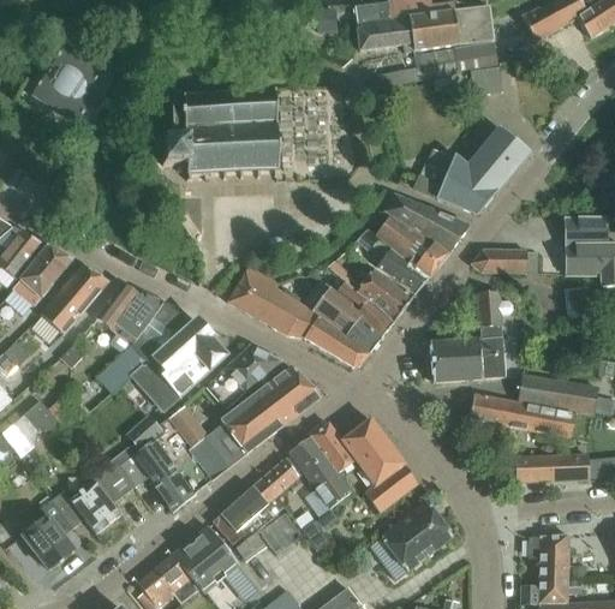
[(388,4),(394,46),(412,43),(413,51),(494,39),(489,5),(454,10),(453,0),(431,3),(431,0),(388,0),(388,4)]
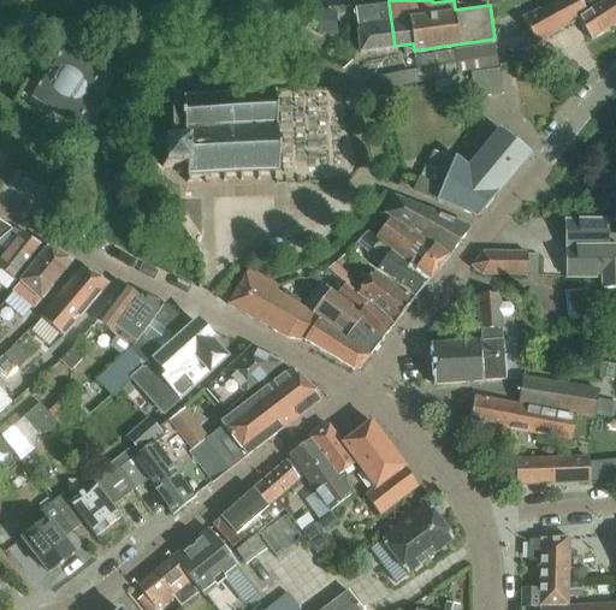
[(602,0),(587,10),(582,0),(555,0),(522,16),(537,41),(569,21),(570,22),(578,17),(592,37),(615,21),(615,0),(602,0)]
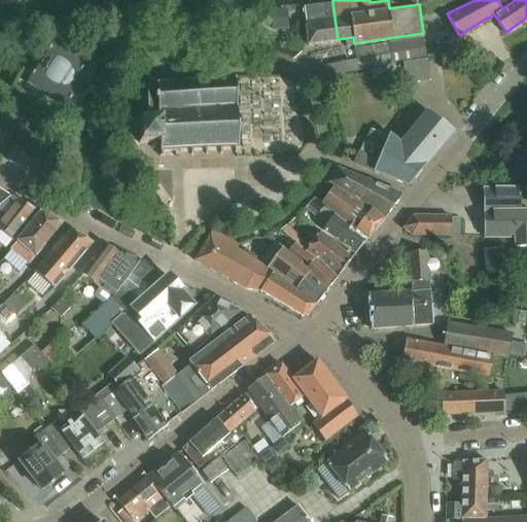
[(338,39),(332,3),(310,6),(312,19),(305,20),(308,43),(338,39)]
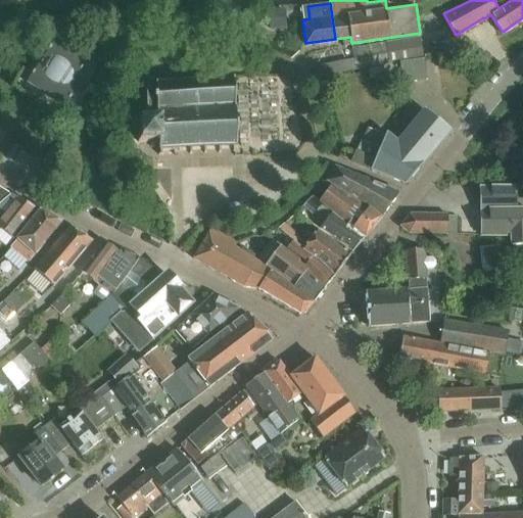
[(267,8),(270,27),(286,25),(284,6),(267,8)]
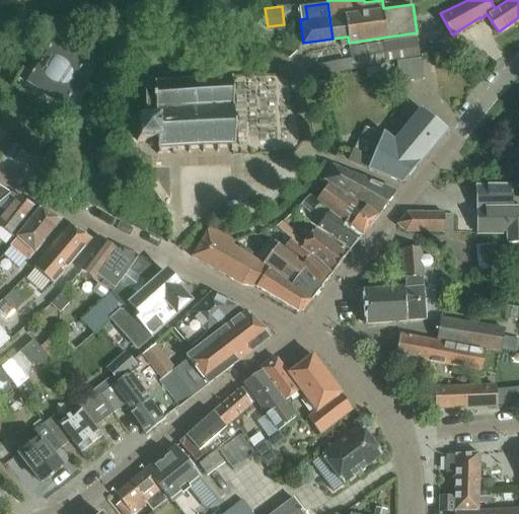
[(352,66),(397,59),(421,55),(418,34),(349,46),(352,66)]
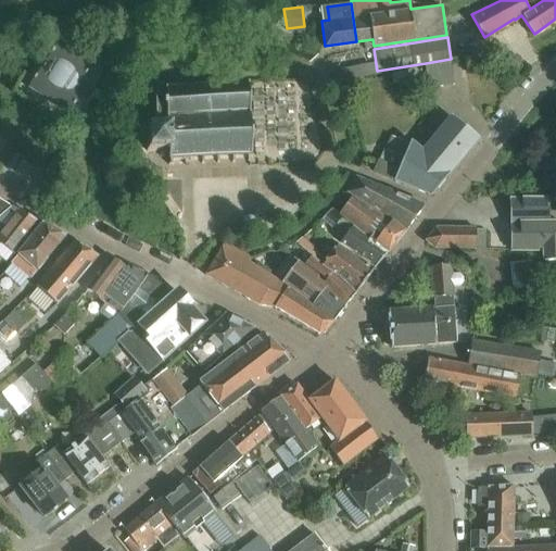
[(92,62),(58,39),(28,84),(68,110),(80,92),(74,88),(79,79),(80,79),(92,62)]
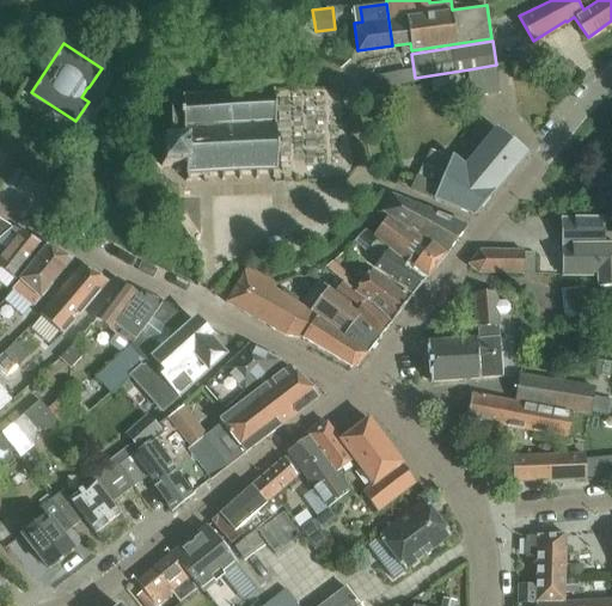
[(496,65),(469,69),(472,93),(500,90),(496,65)]
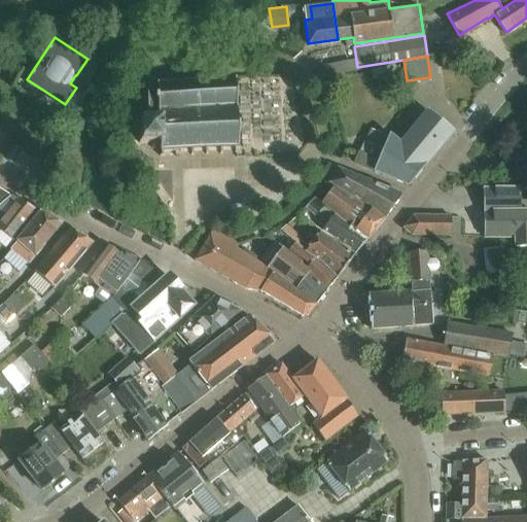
[(139,118),(139,140),(160,140),(160,149),(238,146),(236,77),(234,77),(234,73),(217,74),(217,78),(159,82),(151,76),(143,76),(136,83),(136,113),(141,113),(141,118),(139,118)]
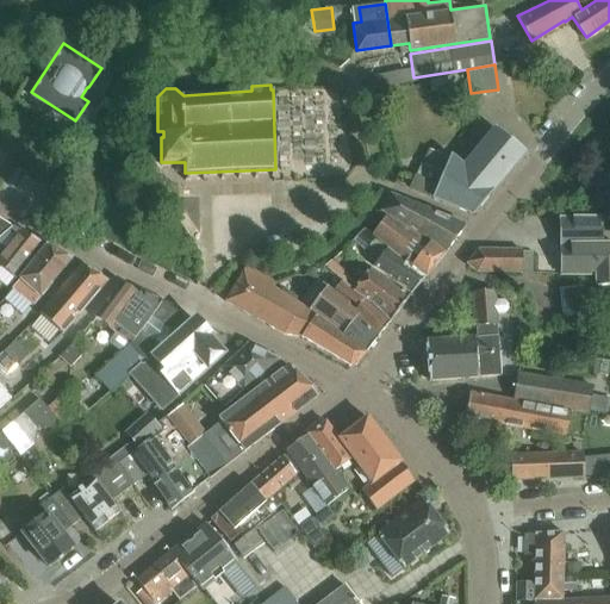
[(437,184),(433,195),(471,211),(477,209),(527,149),(496,125),(464,163),(450,153),(442,170),(421,161),(416,173),(437,182),(437,184)]
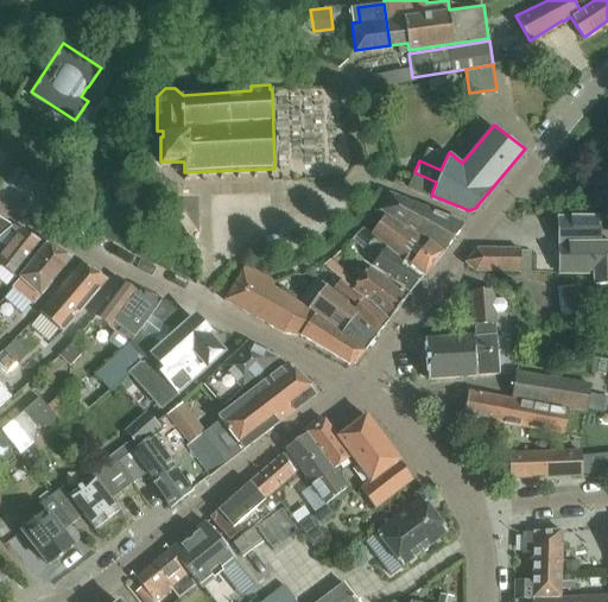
[(409,185),(431,195),(436,183),(413,173),(409,185)]
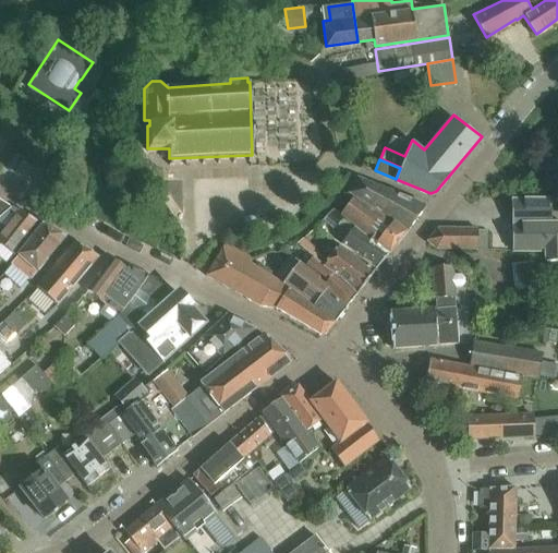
[(354,195),(407,230),(408,229),(408,228),(426,204),(356,176),(348,191),(354,195)]
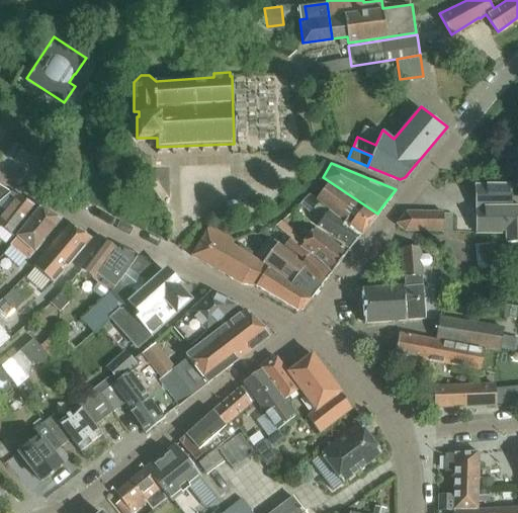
[(0,181),(0,223),(12,233),(35,203),(36,202),(11,188),(7,186),(0,181)]
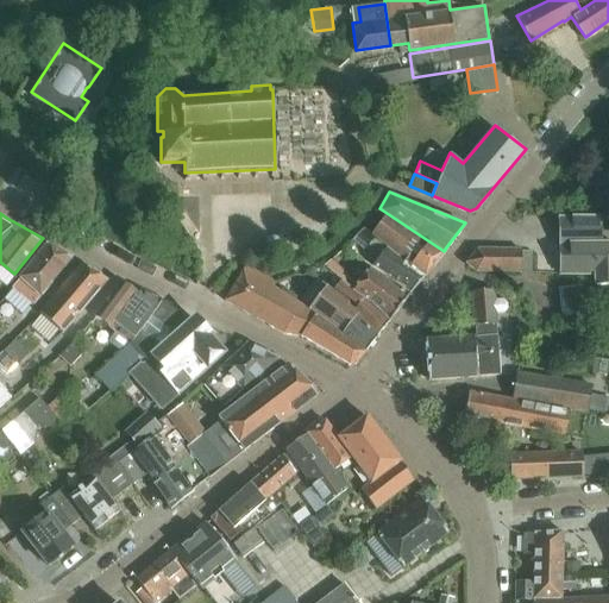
[(372,233),(425,274),(444,251),(387,213),(372,233)]
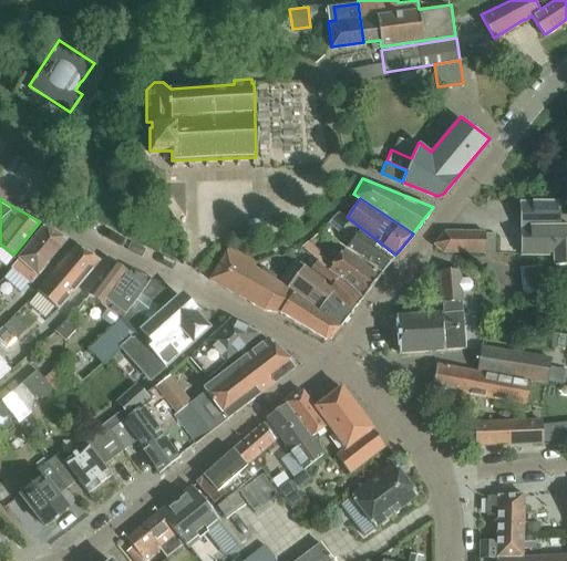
[(555,251),(556,262),(566,262),(566,224),(560,225),(560,199),(521,200),(521,251),(555,251)]
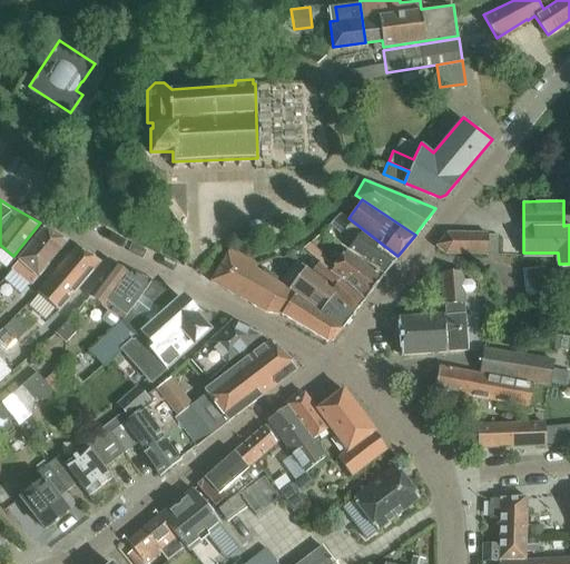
[(397,256),(349,218),(341,211),(330,221),(342,231),(346,227),(357,235),(349,246),(371,260),(369,263),(383,273),(397,256)]
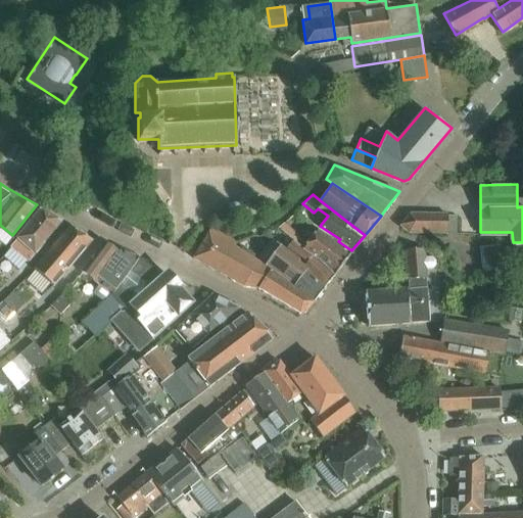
[(9,244),(28,260),(32,254),(61,219),(40,206),(40,207),(16,236),(9,244)]
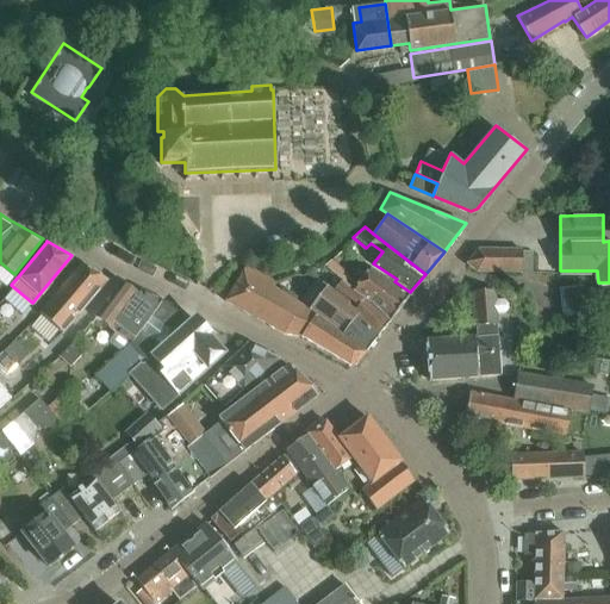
[(373,300),(391,317),(410,292),(394,281),(371,266),(344,244),(324,263),(342,279),(353,288),(363,296),(373,300)]
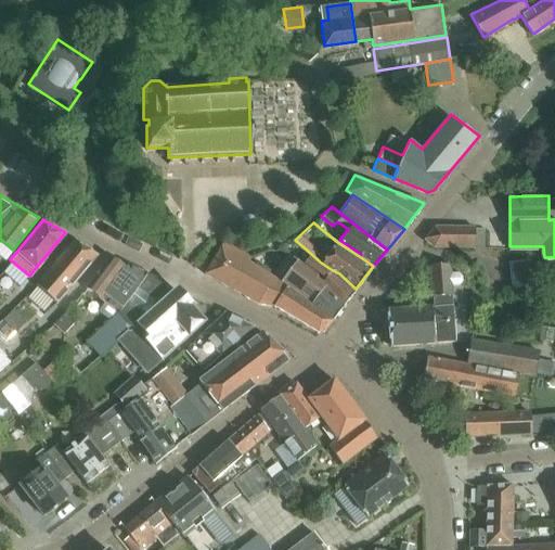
[(485,227),(476,226),(476,225),(436,224),(425,237),(435,244),(475,244),(475,243),(485,244),(485,227)]
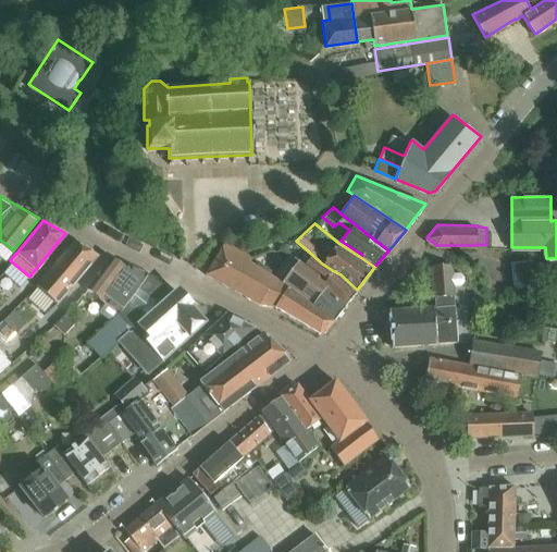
[(37,283),(57,302),(98,253),(74,240),(37,283)]
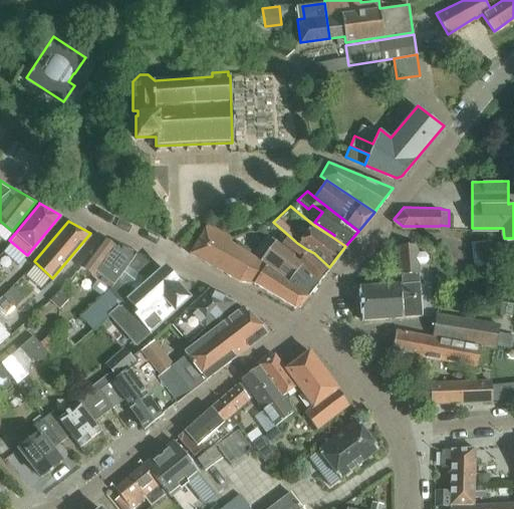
[(260,260),(251,254),(229,240),(231,237),(227,234),(228,233),(208,222),(191,251),(239,278),(253,281),(254,281),(265,263),(260,260)]
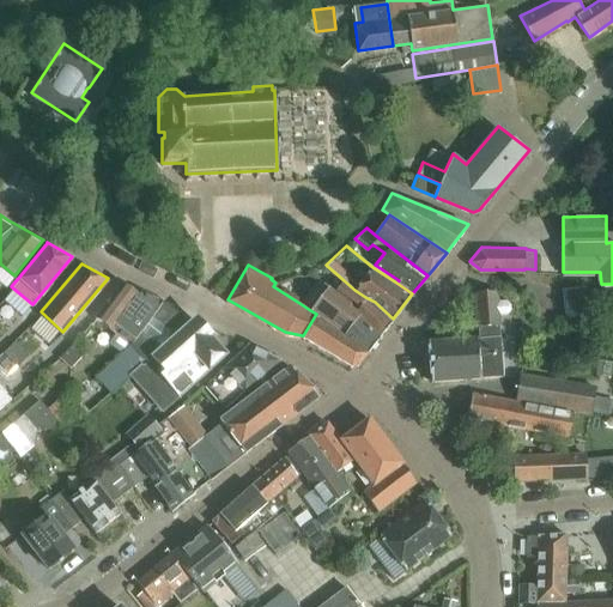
[(310,310),(316,314),(366,351),(378,335),(360,320),(363,317),(349,305),(351,303),(317,278),(299,303),(310,310)]
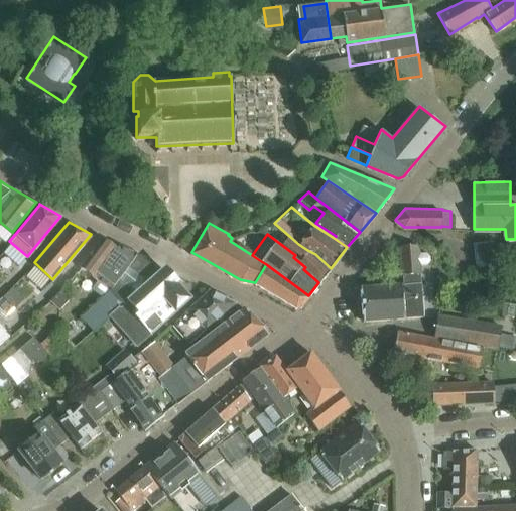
[(81,266),(111,288),(137,252),(124,245),(120,249),(115,245),(114,242),(110,238),(107,239),(103,236),(81,266)]
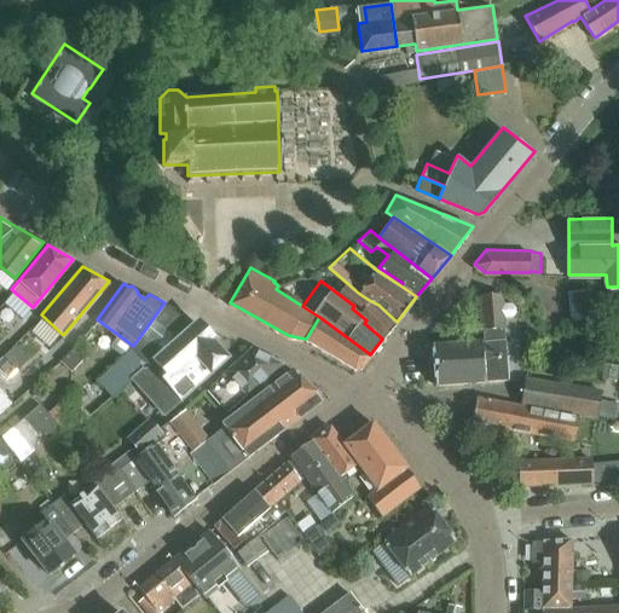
[(364,323),(382,339),(397,322),(379,305),(369,300),(358,293),(347,283),(339,294),(354,306),(352,308),(358,313),(366,321),(364,323)]
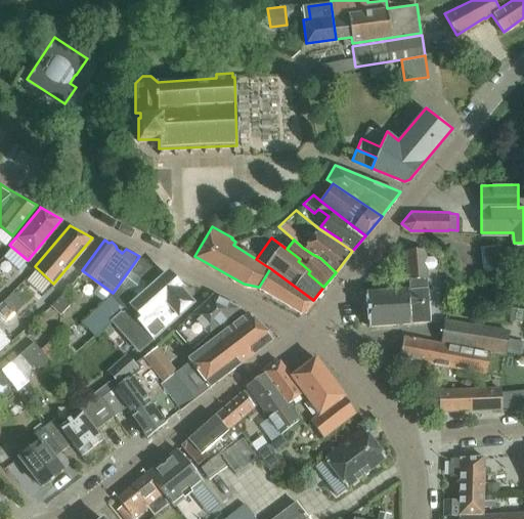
[(480,246),(483,269),(504,267),(499,243),(480,246)]
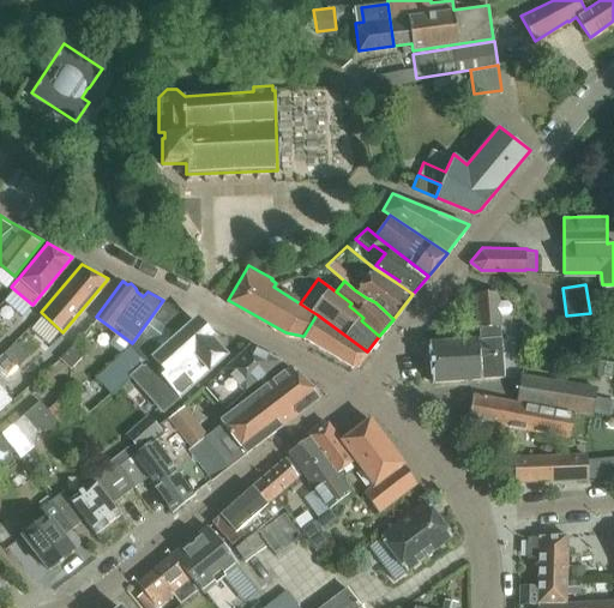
[(429,339),(432,379),(504,374),(500,312),(509,311),(512,307),(511,301),(507,298),(499,299),(498,289),(476,290),(480,336),(429,339)]
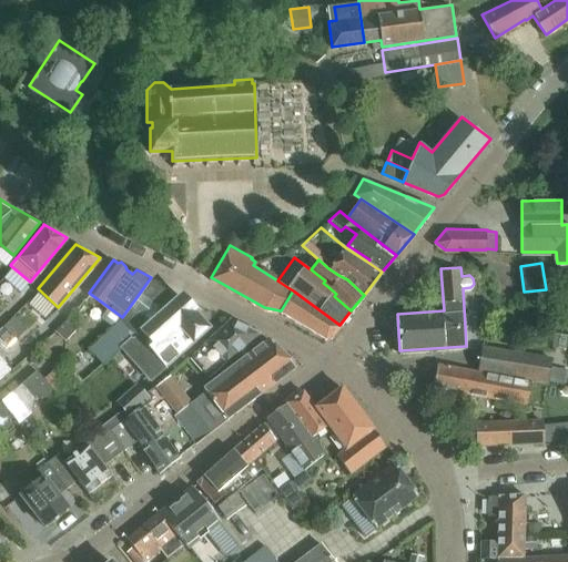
[(151,277),(122,317),(91,345),(104,360),(119,347),(122,344),(122,343),(175,296),(159,284),(160,282),(151,277)]
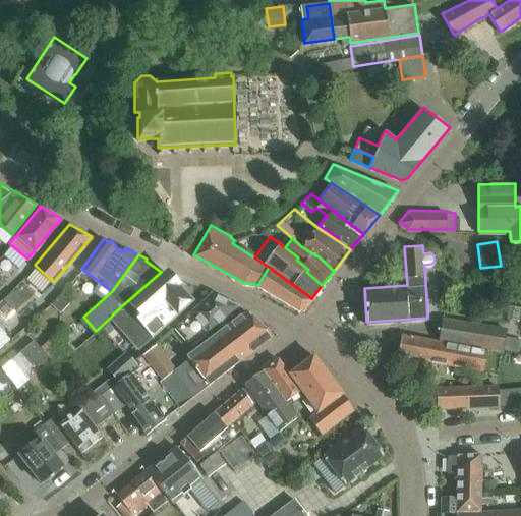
[(304,308),(311,298),(269,267),(257,285),(298,309),(304,308)]
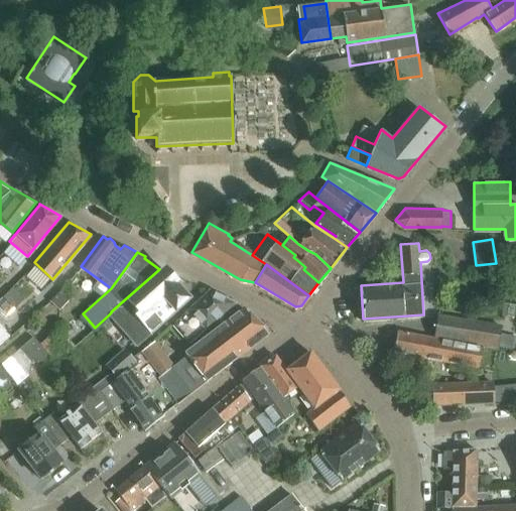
[(111,312),(108,315),(137,346),(144,340),(141,337),(150,329),(151,330),(175,308),(175,309),(188,297),(178,285),(176,287),(173,284),(177,281),(164,267),(161,270),(159,269),(111,311),(111,312)]
